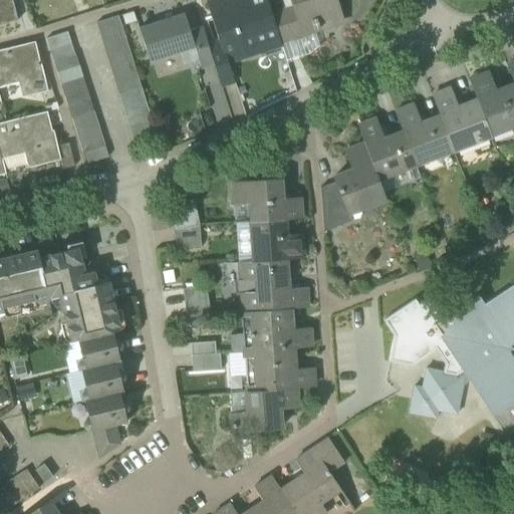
[(0,0),(0,25),(17,22),(11,0),(0,0)]
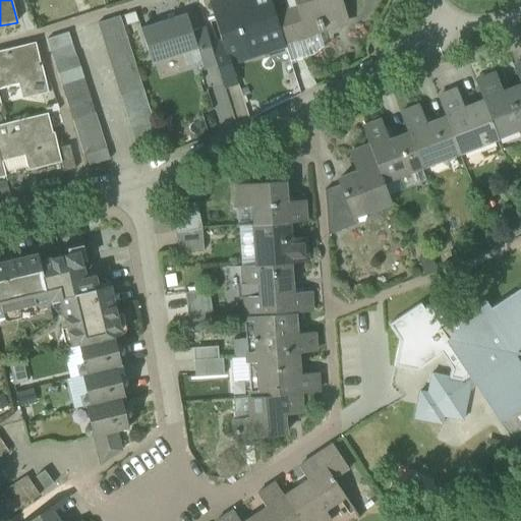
[(258,44),(262,54),(285,47),(283,41),(275,16),(270,0),(218,0),(209,3),(222,43),(225,54),(258,44)]
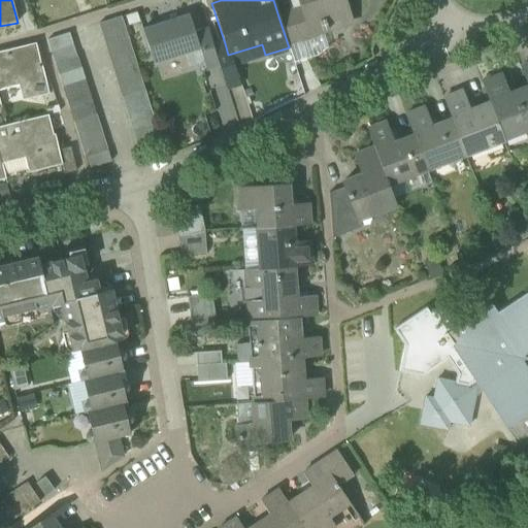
[(302,9),(310,34),(323,30),(352,21),(344,0),(297,0),(301,9),(302,9)]
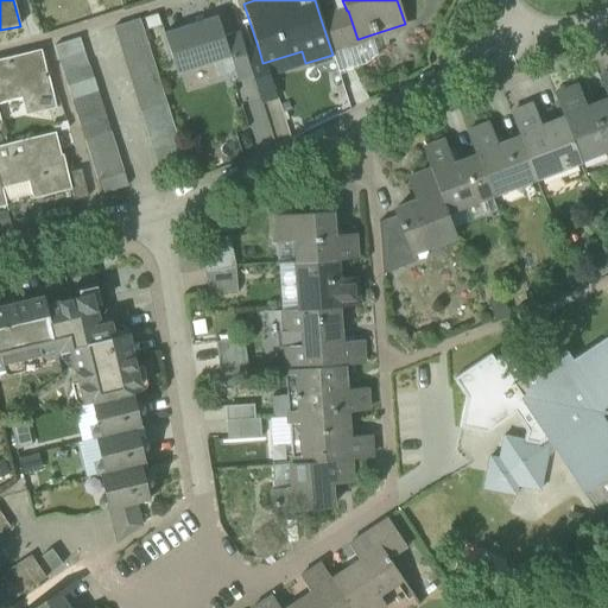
[(321,19),(330,48),(358,39),(348,11),(347,11),(321,19)]
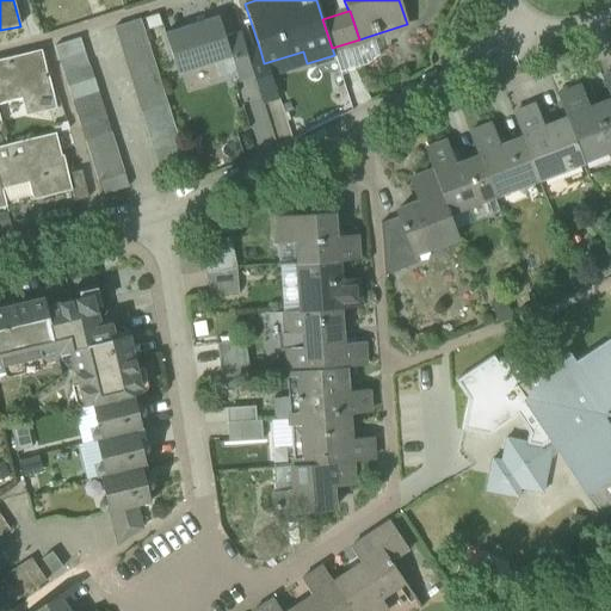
[(218,17),(165,34),(177,74),(232,57),(224,37),(218,17)]
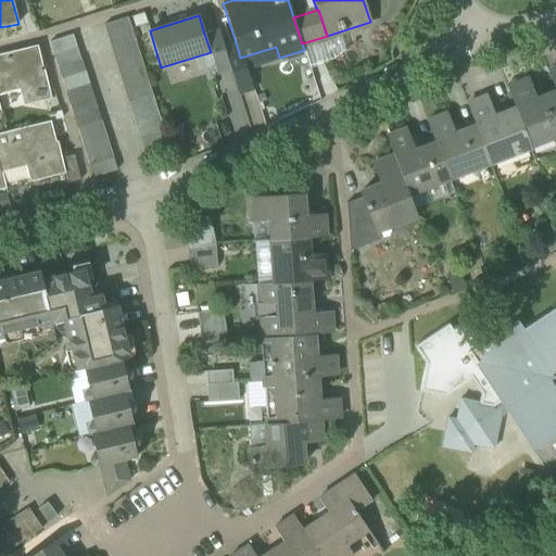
[(102,25),(144,160),(169,152),(127,17),(102,25)]
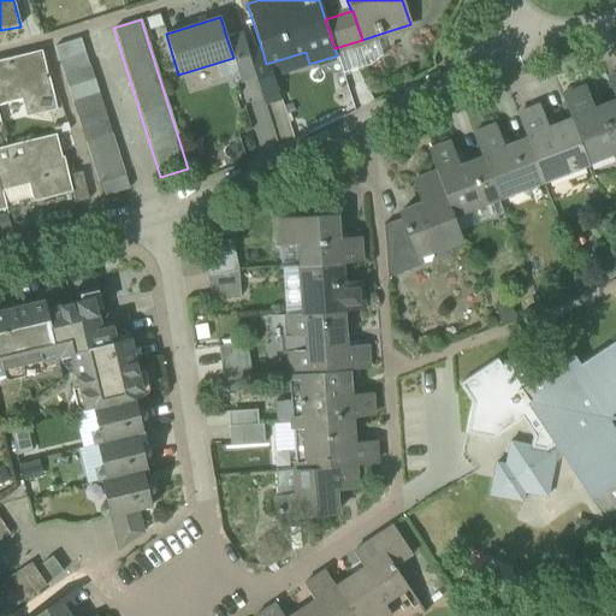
[(241,33),(226,37),(234,58),(241,83),(255,78),(248,54),(241,33)]
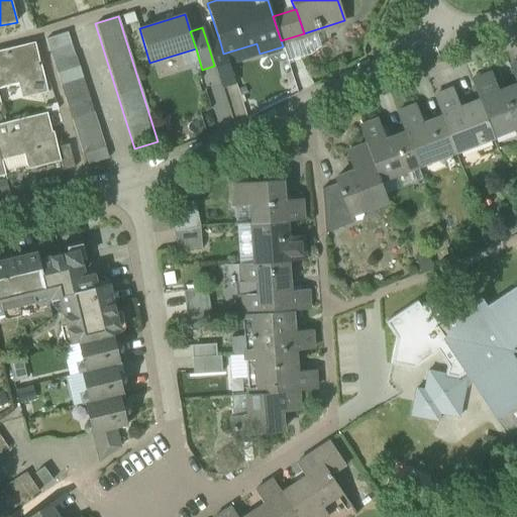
[(281,40),(283,46),(287,58),(321,46),(316,29),(304,33),(281,40)]
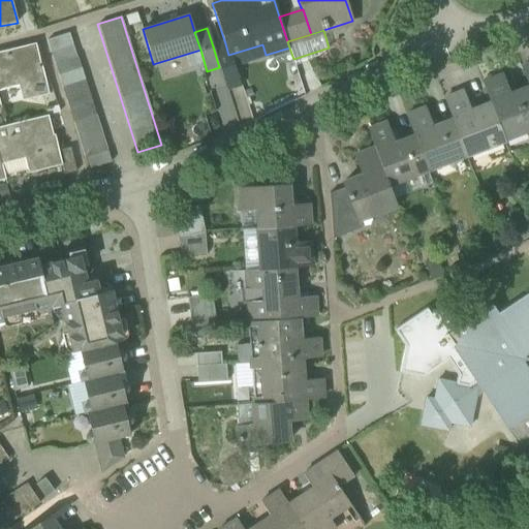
[(47,40),(51,53),(73,44),(70,33),(47,40)]
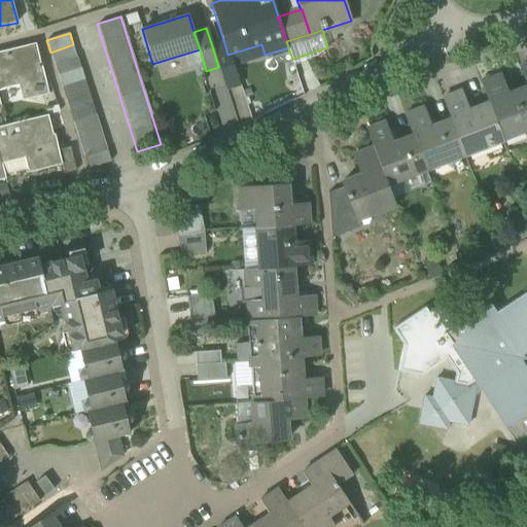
[(34,43),(0,51),(0,89),(18,84),(24,83),(28,98),(49,93),(41,62),(38,63),(34,43)]
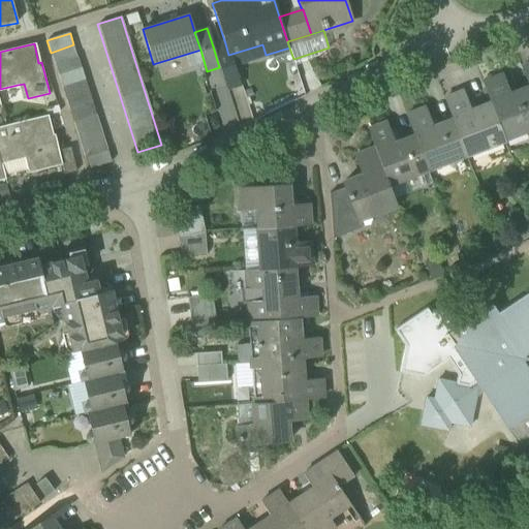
[(228,55),(225,43),(213,47),(219,67),(231,63),(228,55)]
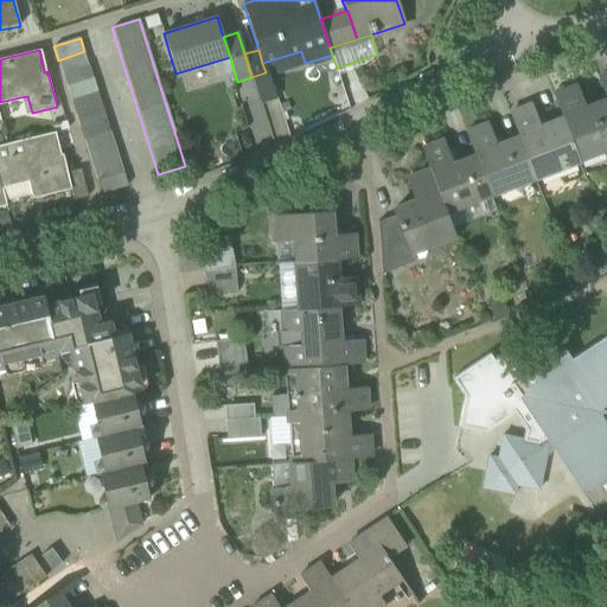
[(58,61),(62,74),(89,65),(84,51),(58,61)]
